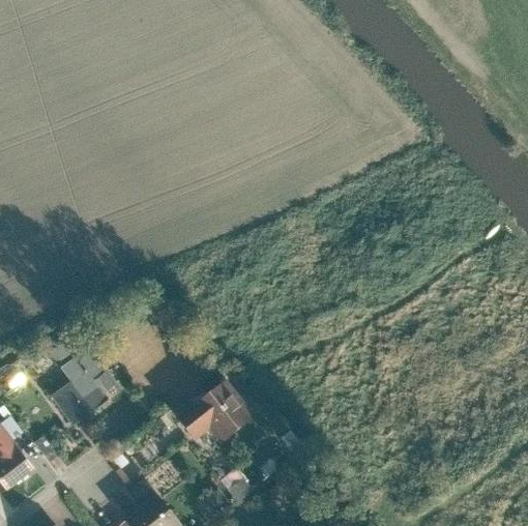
[(69,381),(50,395),(70,426),(108,401),(94,380),(107,372),(90,347),(60,367),(69,381)]
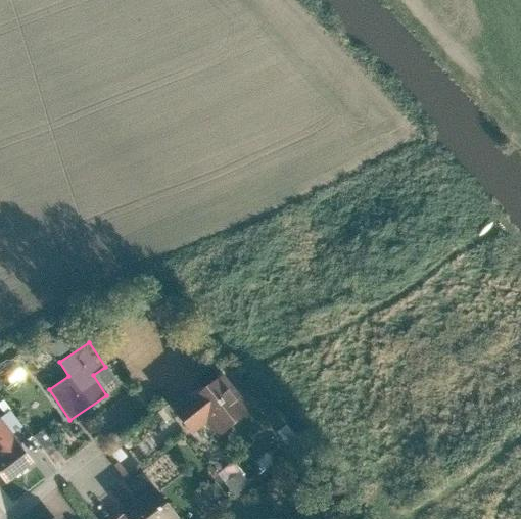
[(247,416),(219,377),(171,413),(189,437),(206,424),(217,437),(247,416)]
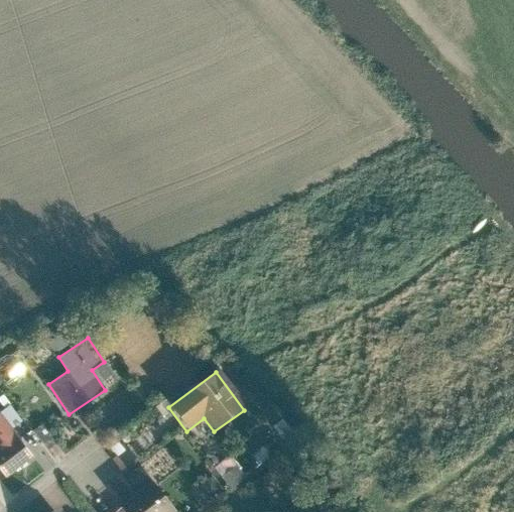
[(62,452),(41,422),(33,428),(53,457),(62,452)]
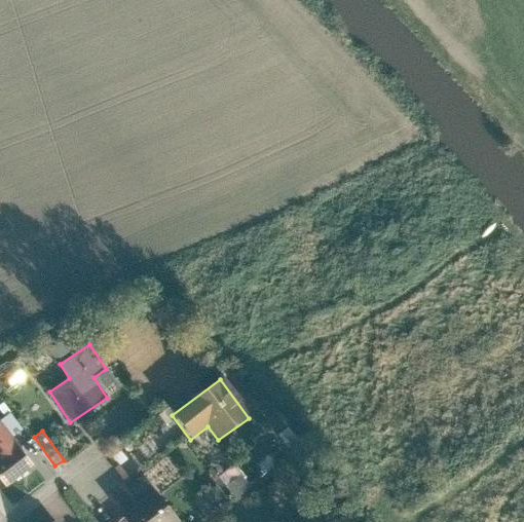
[(32,464),(19,446),(0,460),(0,476),(7,485),(32,464)]
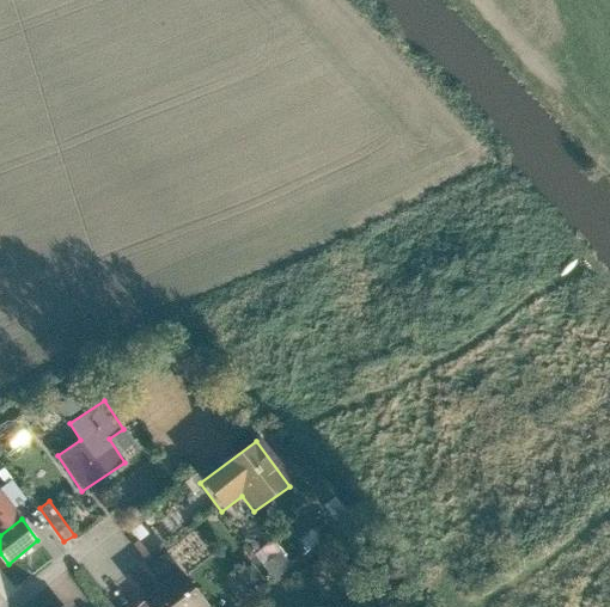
[(281,574),(298,560),(287,547),(270,560),(281,574)]
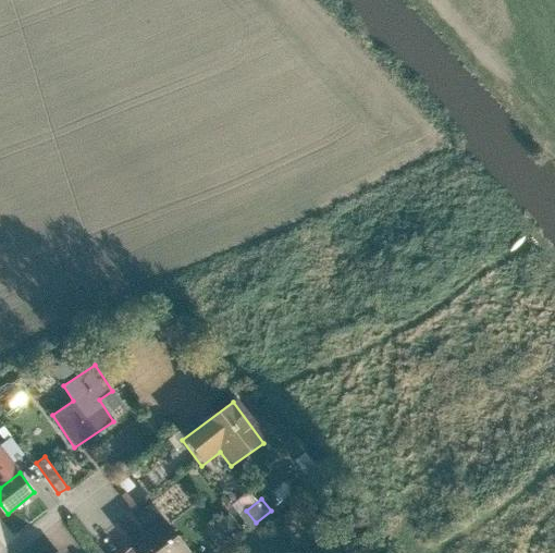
[(197,552),(169,514),(126,545),(132,552),(197,552)]
